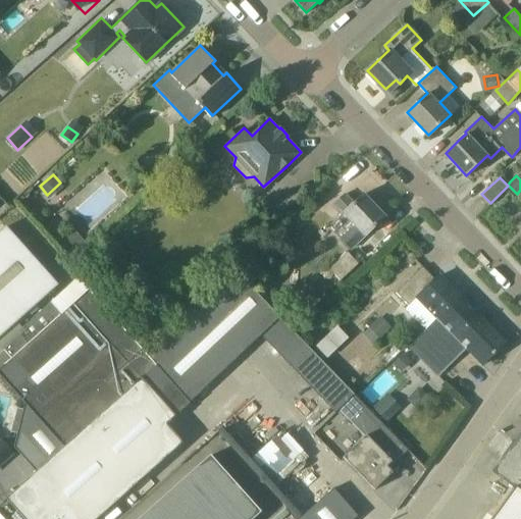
[(351,249),(371,229),(385,216),(364,193),(354,202),(346,193),(334,204),(343,213),(329,225),(351,249)]
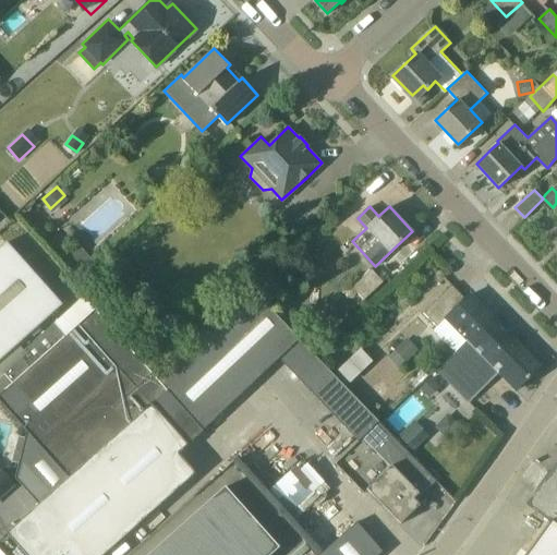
[(25,348),(20,341),(62,304),(8,241),(0,248),(0,376),(4,372),(58,325),(56,322),(25,348)]
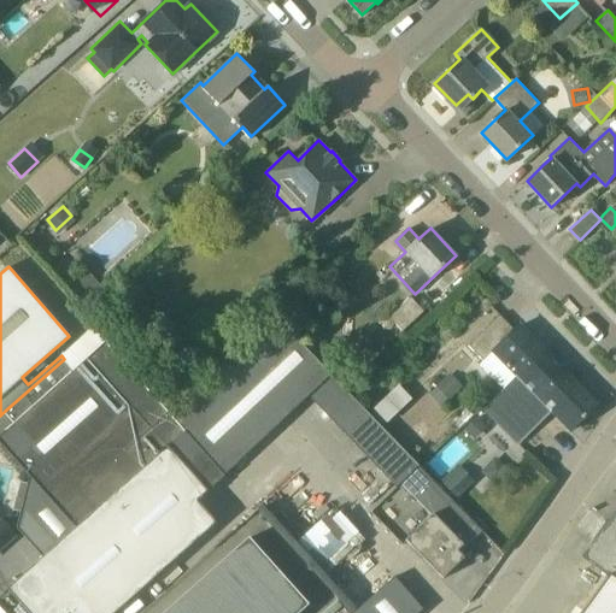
[(404,330),(415,320),(424,312),(412,298),(391,316),(404,330)]
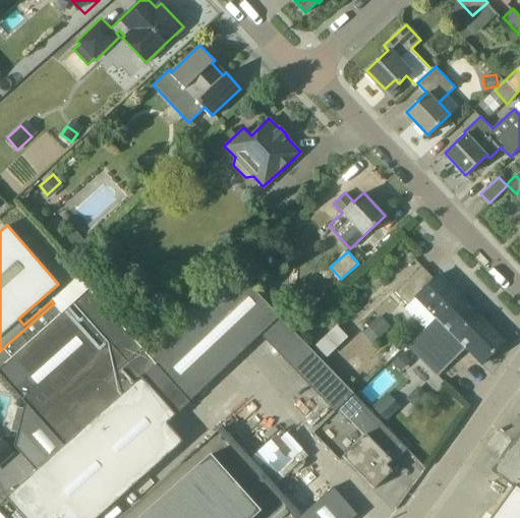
[(438,318),(461,295),(440,273),(436,278),(422,265),(396,290),(409,304),(406,306),(426,327),(437,317),(438,318)]
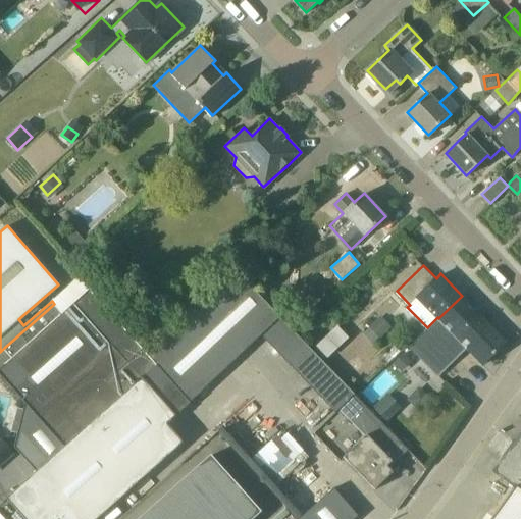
[(191,403),(149,355),(90,289),(12,357),(0,368),(0,371),(25,401),(65,446),(35,472),(7,498),(25,518),(96,518),(184,442),(167,423),(175,415),(191,403)]
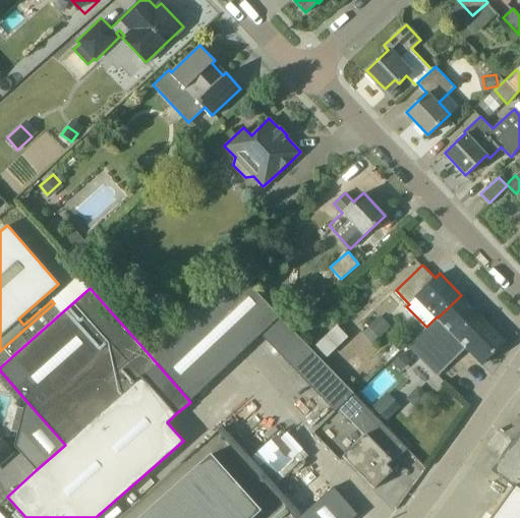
[(409,344),(439,373),(466,347),(482,363),(505,340),(461,295),(438,318),(437,317),(426,327),(426,328),(409,344)]
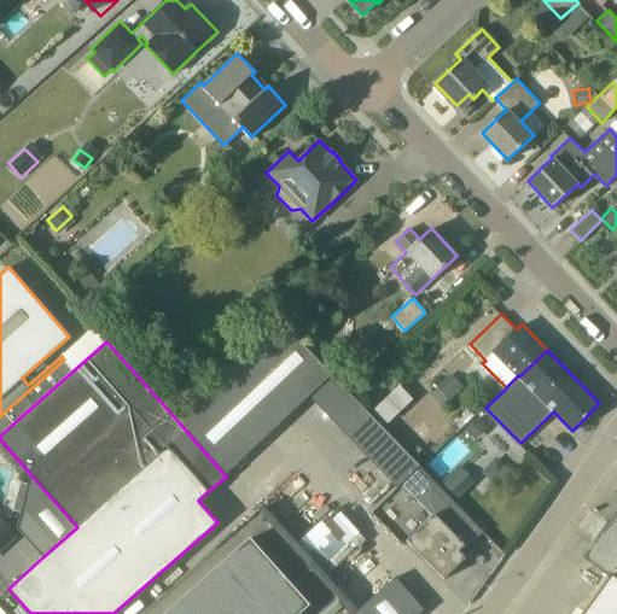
[(459,390),(447,376),(430,392),(442,405),(459,390)]
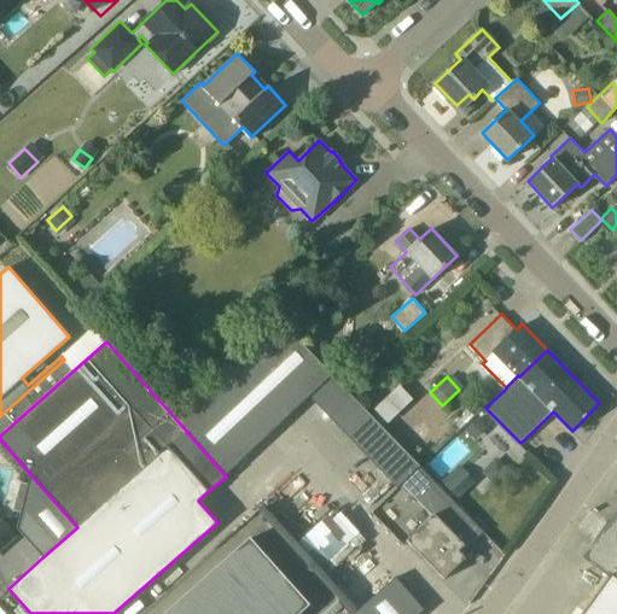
[(414,398),(401,382),(376,407),(389,422),(414,398)]
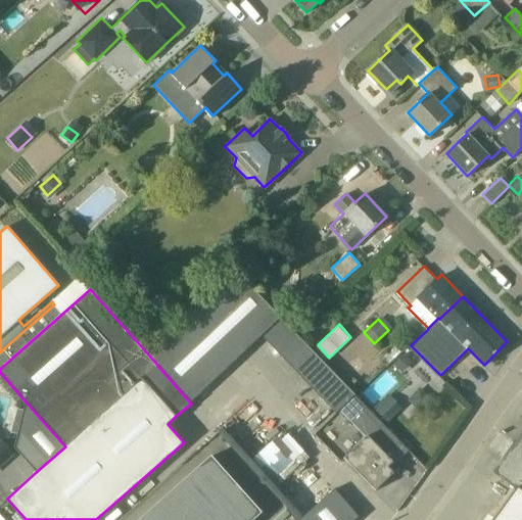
[(0,369),(12,358),(4,348),(0,352),(0,369)]
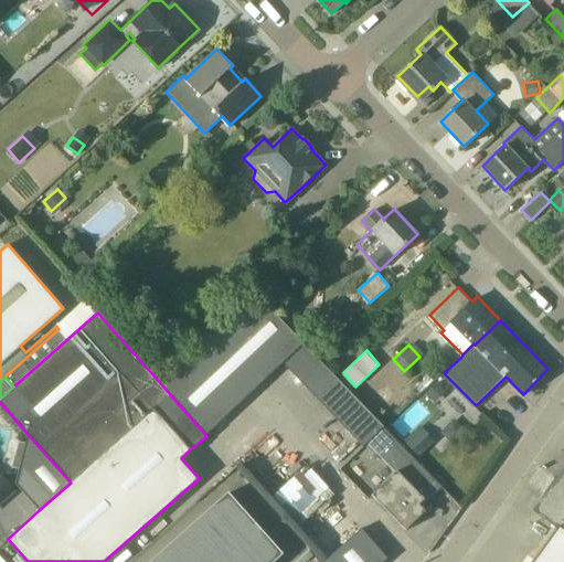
[(433,399),(444,388),(438,381),(426,392),(433,399)]
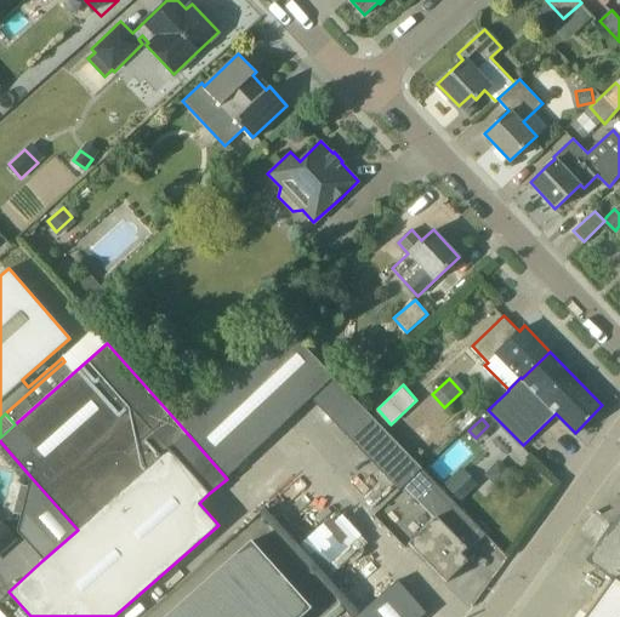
[(461,500),(479,483),(461,466),(444,483),(461,500)]
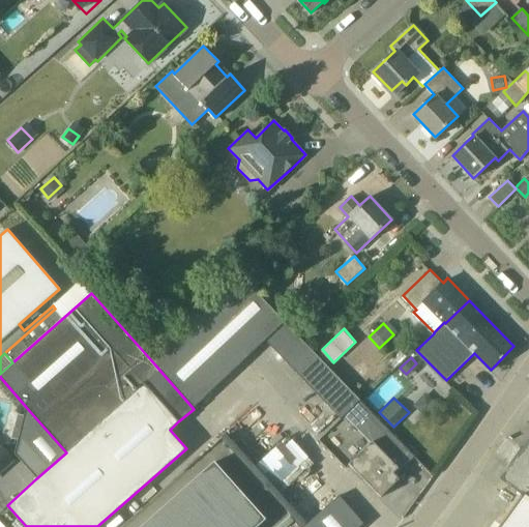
[(398,467),(413,452),(361,400),(346,414),(372,442),(349,464),(381,496),(400,478),(393,472),(399,467),(398,467)]
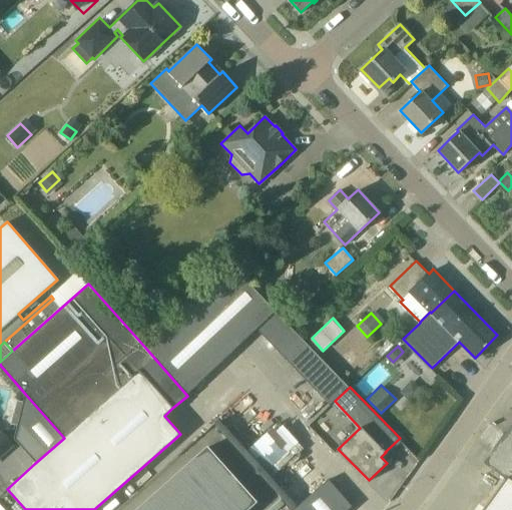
[(64,438),(25,394),(23,402),(18,424),(14,439),(34,464),(64,438)]
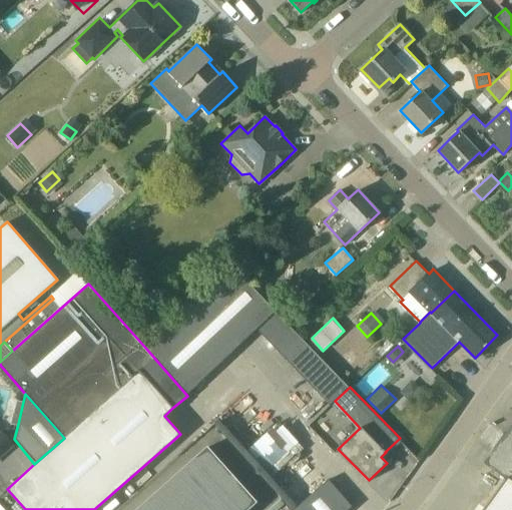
[(486,462),(507,478),(483,509),(511,509),(511,426),(506,435),(502,432),(493,445),(497,448),(486,462)]
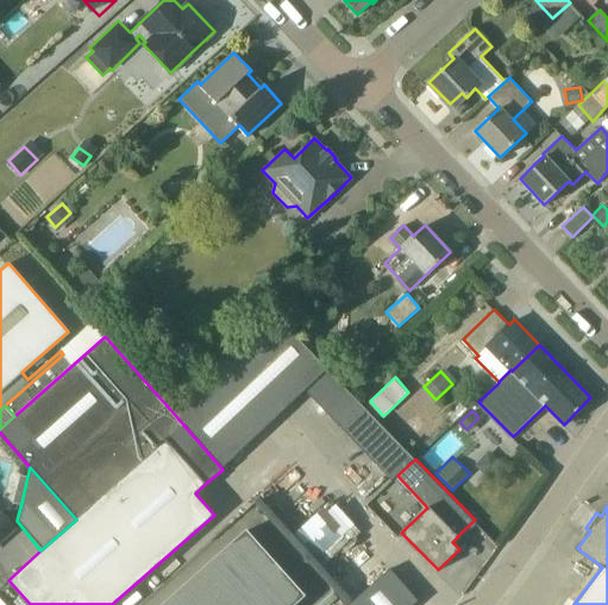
[(0,540),(16,527),(4,512),(0,515),(0,540)]
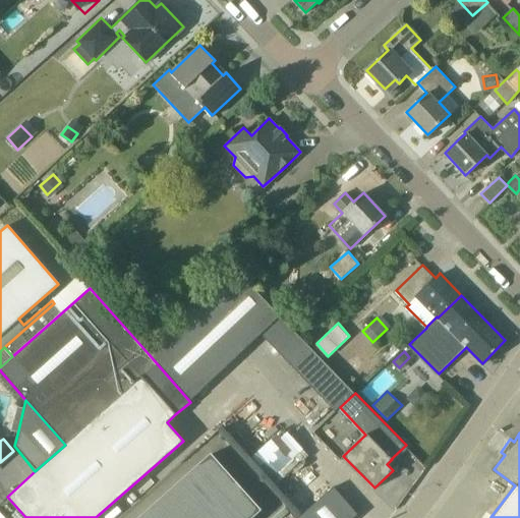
[(252,517),(262,510),(248,495),(211,453),(136,517),(252,517)]
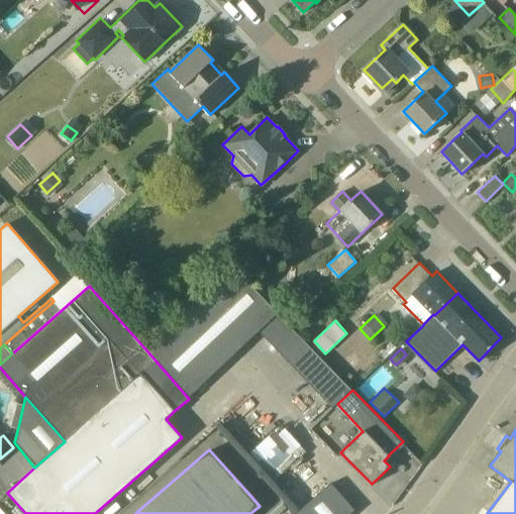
[(349,513),(355,510),(331,482),(296,513),(349,513)]
